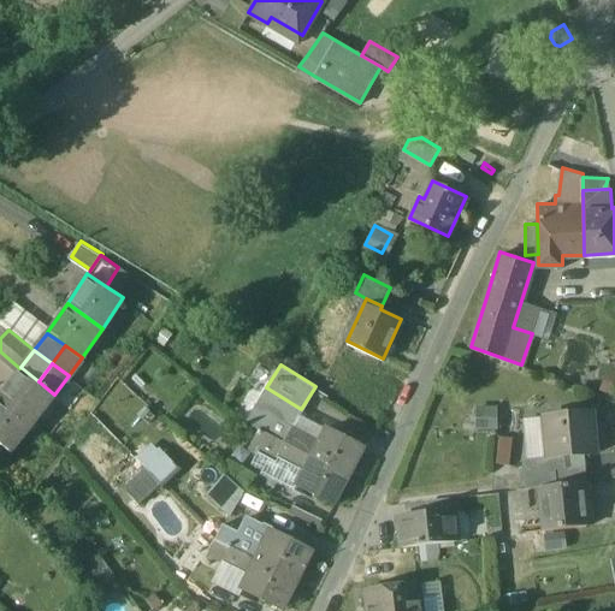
[(21,367),(19,368),(0,392),(0,396),(34,421),(54,395),(39,381),(21,367)]
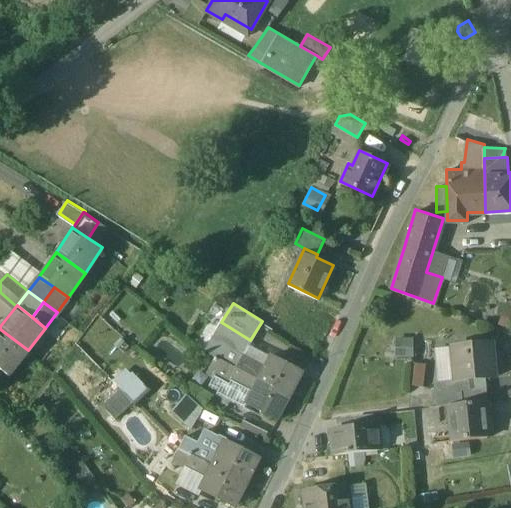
[(250,340),(221,322),(207,350),(218,356),(237,366),(243,354),(250,340)]
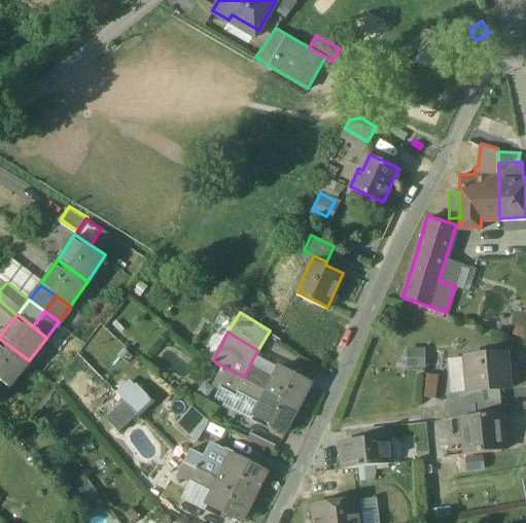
[(29,360),(0,339),(0,377),(9,385),(29,360)]
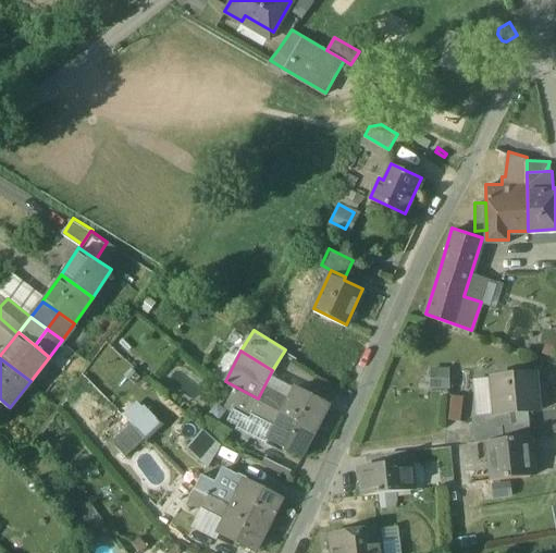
[(432,364),(432,383),(448,383),(449,364),(432,364)]
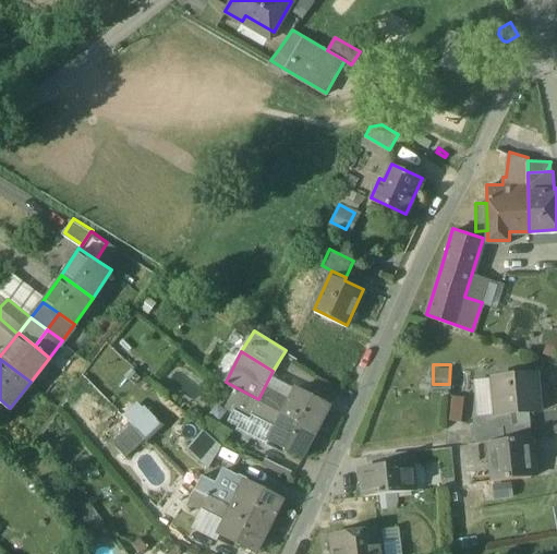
[(536,372),(493,376),(496,412),(501,412),(540,409),(536,372)]
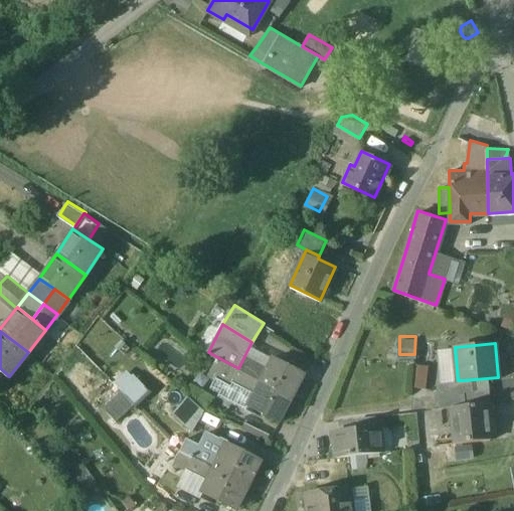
[(266,368),(244,356),(238,368),(260,379),(266,368)]
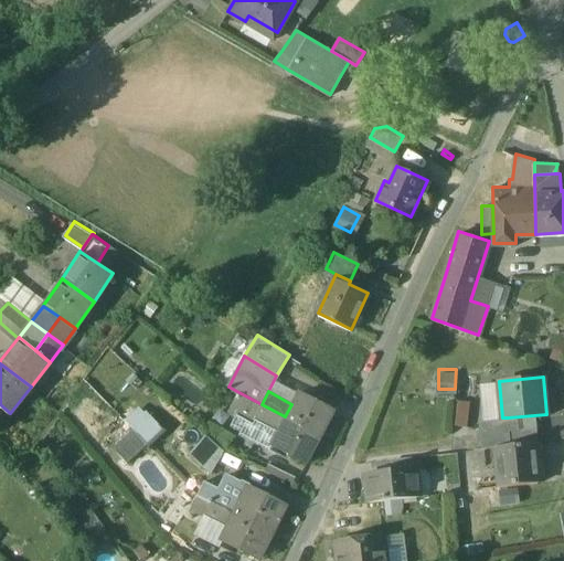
[(333,410),(298,392),(291,404),(285,416),(320,435),(333,410)]
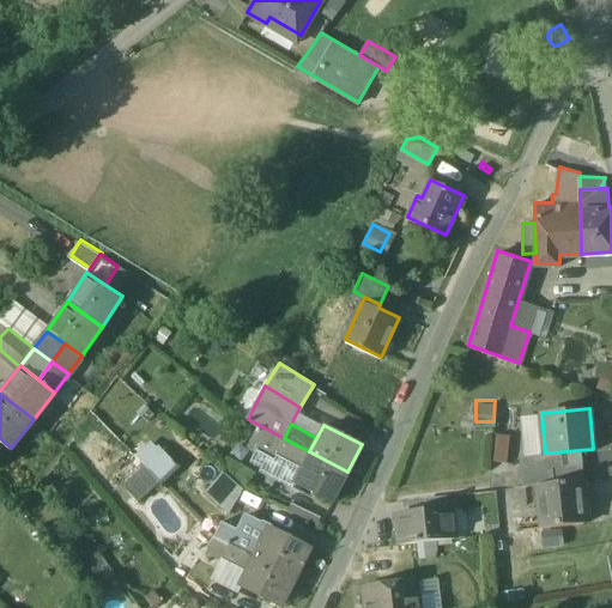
[(284,438),(261,426),(252,447),(256,449),(273,457),(276,453),(284,438)]
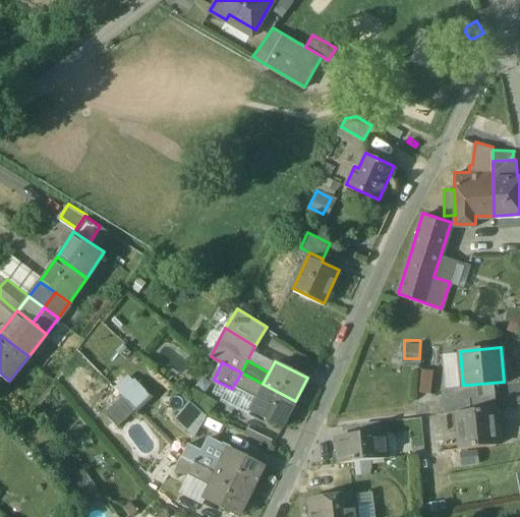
[(124,396),(135,408),(151,394),(143,386),(130,370),(116,383),(124,396)]
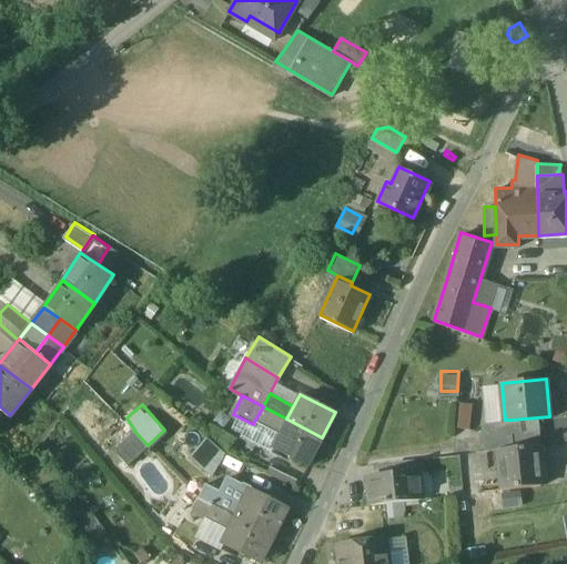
[(286,419),(263,406),(255,420),(280,432),(286,419)]
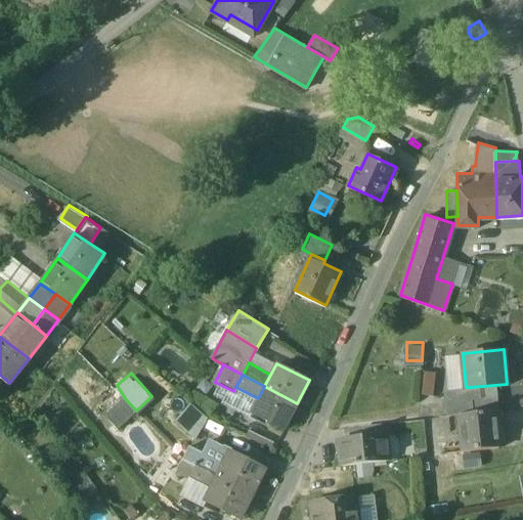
[(252,409),(258,398),(235,387),(233,391),(219,384),(214,393),(224,398),(222,401),(245,414),(250,416),(252,409)]
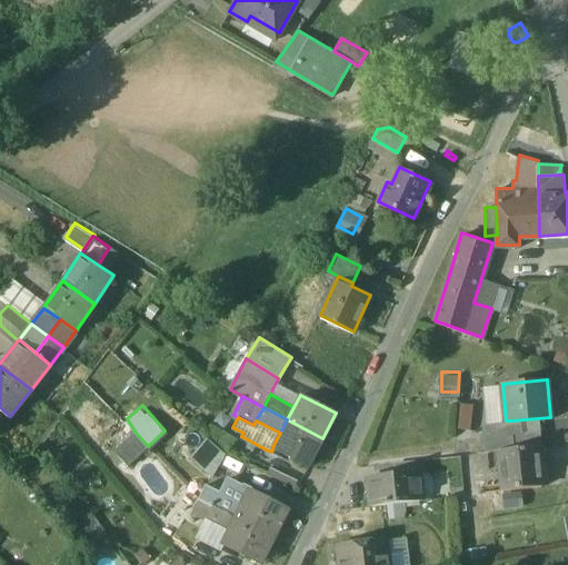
[(322,438),(287,419),(280,433),(273,445),(308,464),(322,438)]
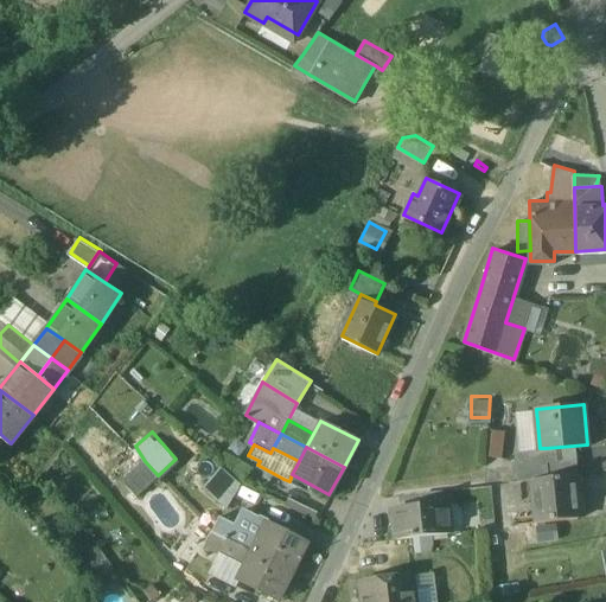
[(540,448),(517,450),(521,479),(533,478),(533,479),(549,476),(547,460),(546,448),(540,448)]
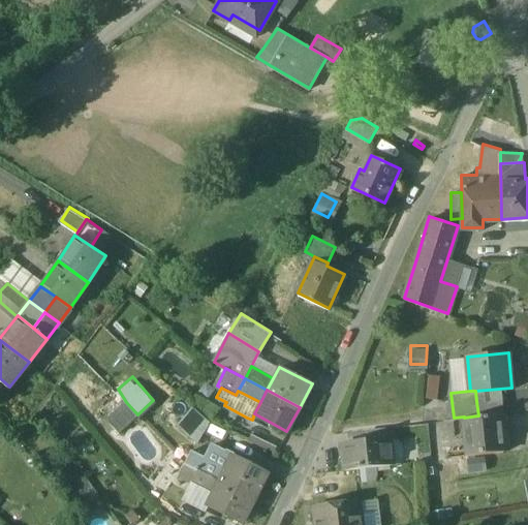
[(217,407),(200,396),(192,405),(209,421),(217,407)]
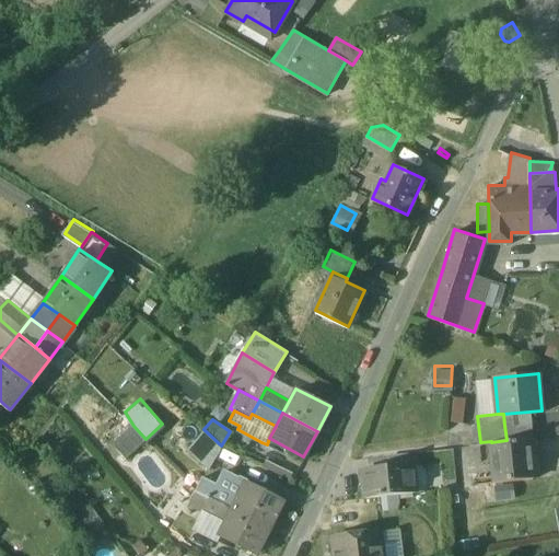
[(532,423),(504,425),(507,440),(533,438),(532,423)]
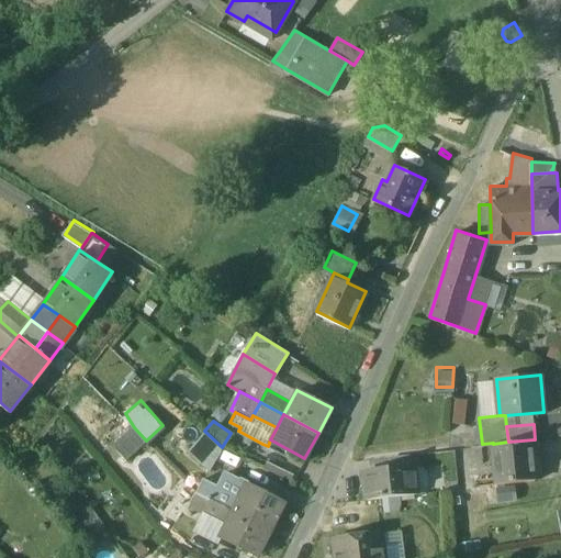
[(134,427),(114,446),(127,459),(146,441),(134,427)]
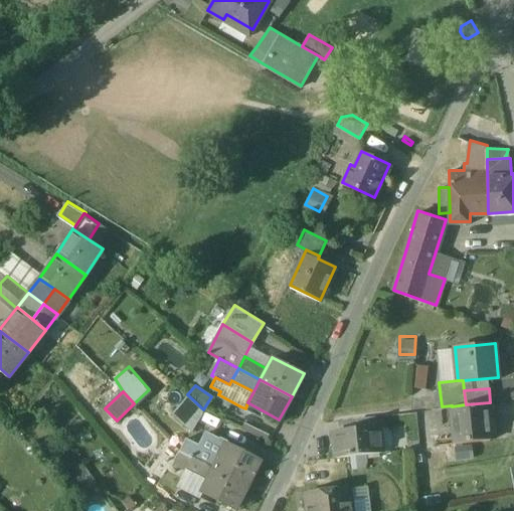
[(203,409),(187,394),(172,411),(192,430),(203,409)]
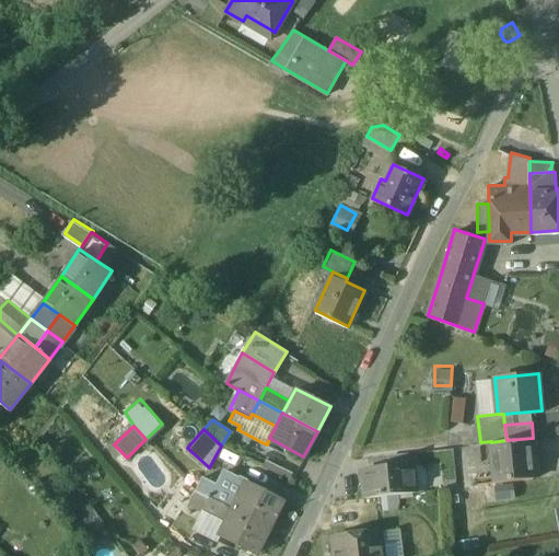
[(507,440),(491,442),(496,482),(520,478),(534,477),(532,459),(535,459),(533,438),(507,440)]
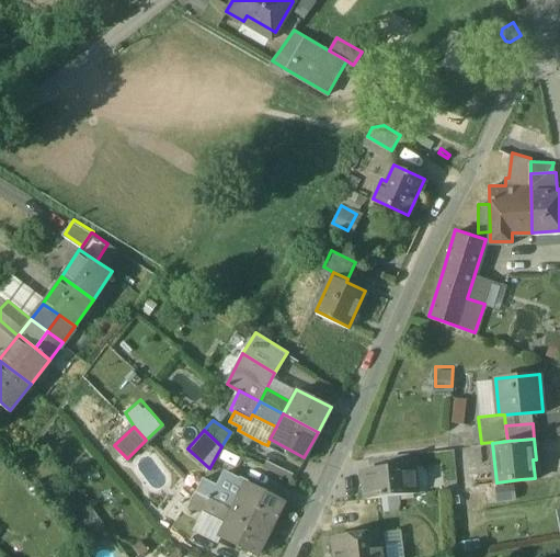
[(413,465),(363,470),(365,498),(416,491),(413,465)]
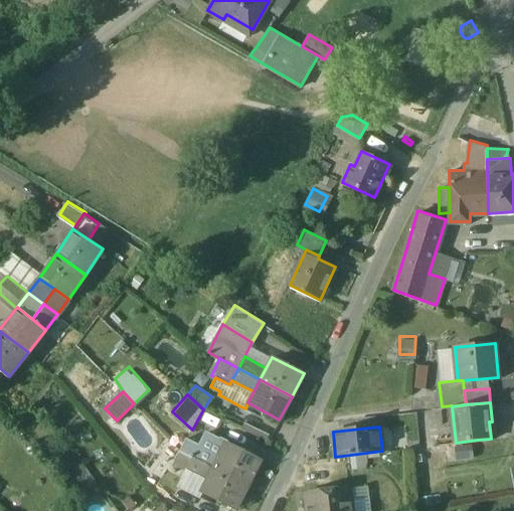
[(199,444),(187,438),(180,450),(193,456),(216,467),(228,440),(206,430),(199,444)]
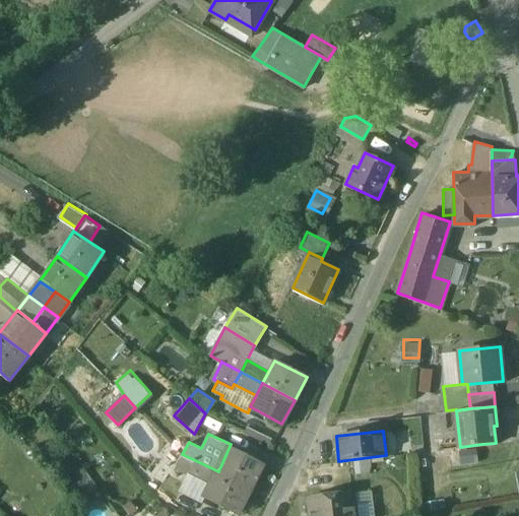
[(265,463),(232,445),(231,444),(218,471),(253,489),(265,463)]
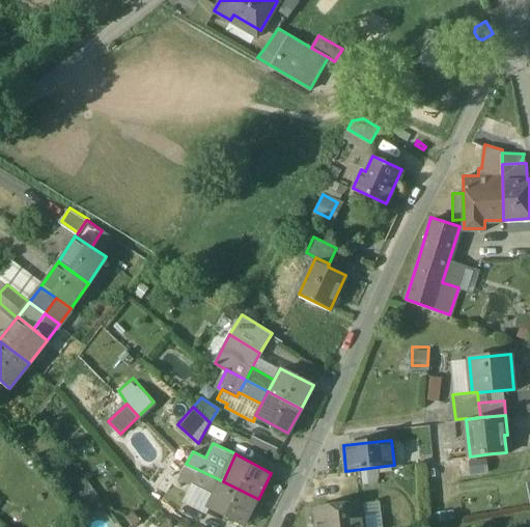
[(223,481),(199,470),(192,482),(216,494),(223,481)]
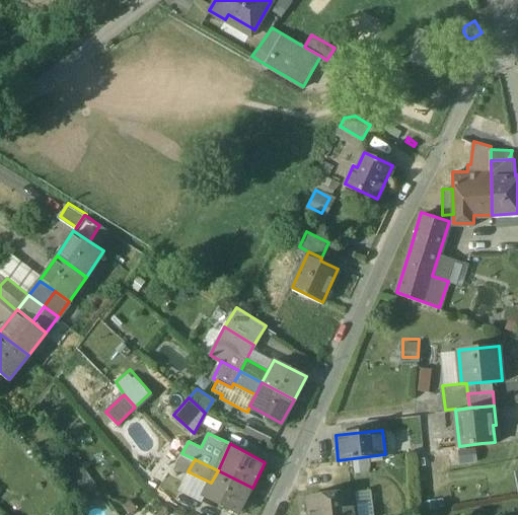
[(252,488),(218,470),(211,483),(203,499),(240,513),(252,488)]
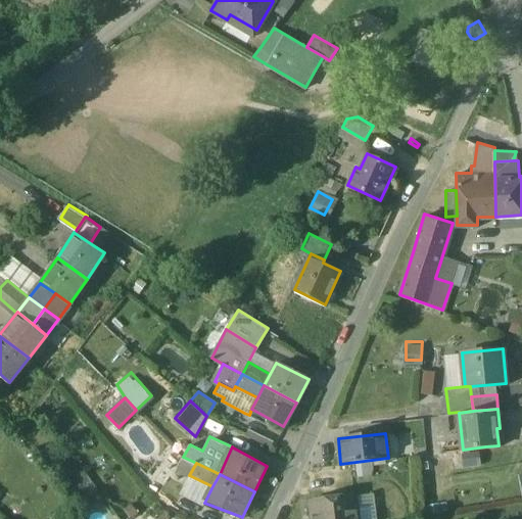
[(357,518),(354,496),(312,501),(314,518),(357,518)]
